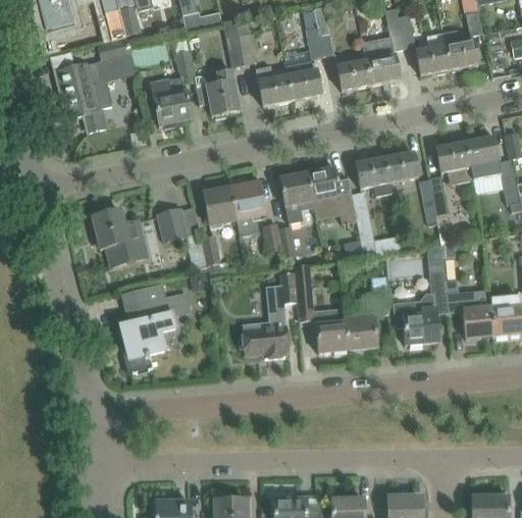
[(36,0),(45,32),(47,31),(72,24),(66,0),(100,0),(104,13),(119,10),(116,0),(36,0)]
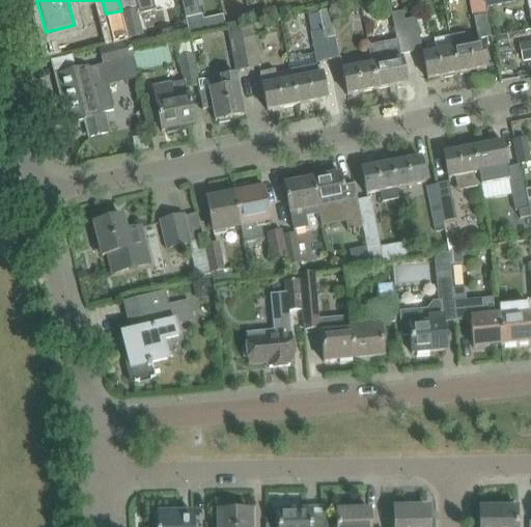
[(136,0),(138,5),(122,9),(129,33),(142,30),(138,10),(156,7),(154,0),(136,0)]
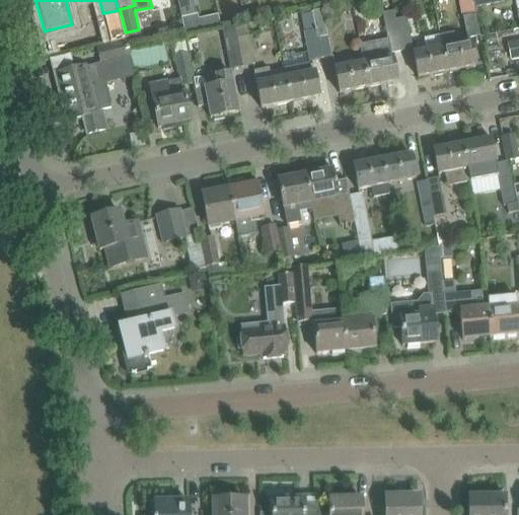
[(177,0),(180,10),(193,7),(191,0),(177,0)]
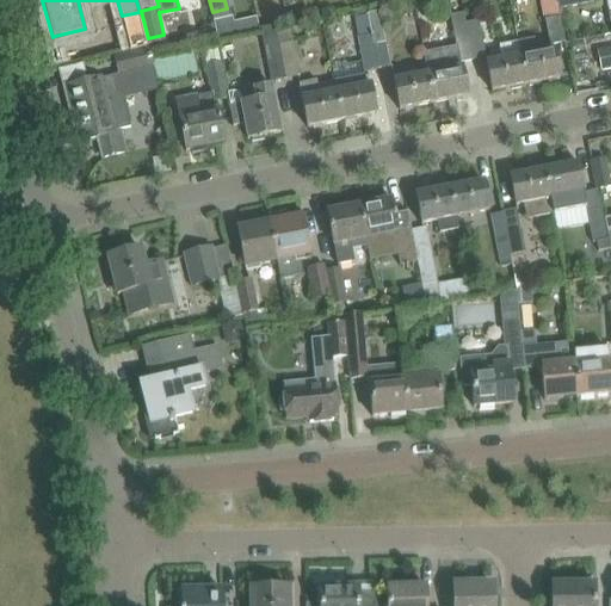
[(401,0),(399,6),(402,13),(409,12),(413,5),(409,0),(401,0)]
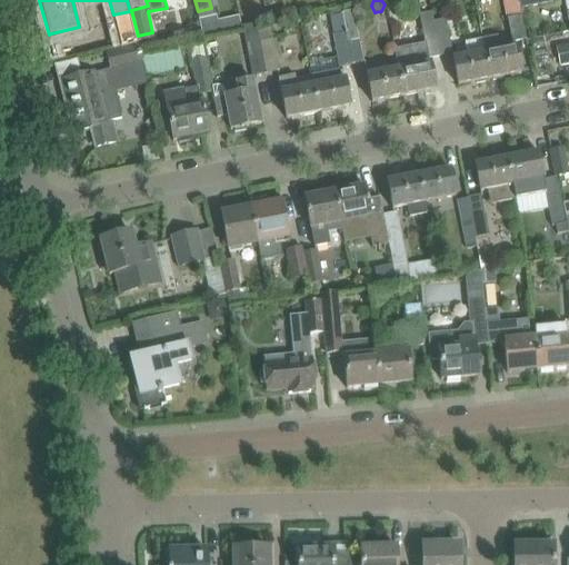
[(503,0),(507,17),(512,39),(526,37),(521,13),(520,6),(519,0),(503,0)]
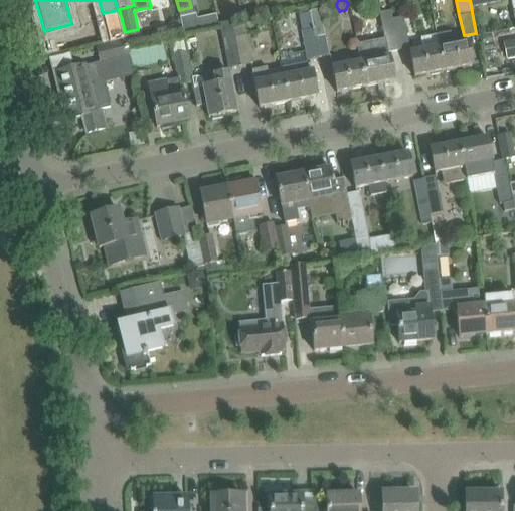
[(320,54),(328,53),(320,6),(311,8),(320,54)]
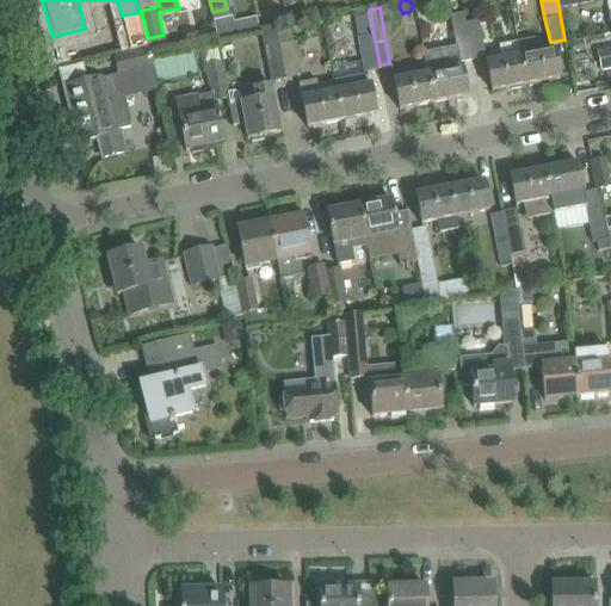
[(380,65),(369,10),(355,12),(364,68),(380,65)]
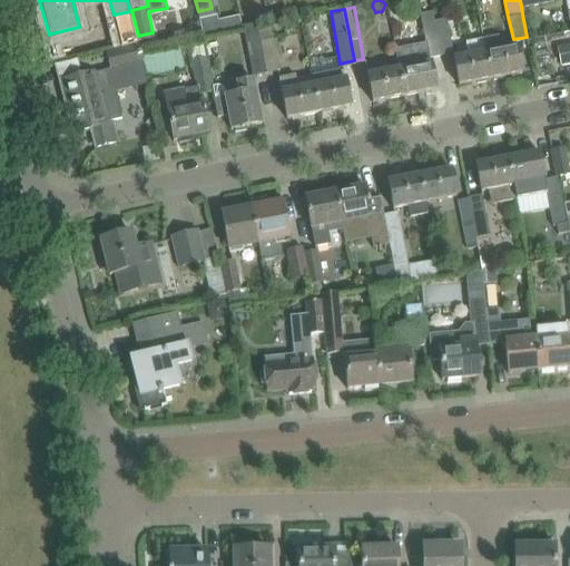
[(441,54),(434,18),(432,9),(420,11),(424,32),(426,32),(431,56),(441,54)]
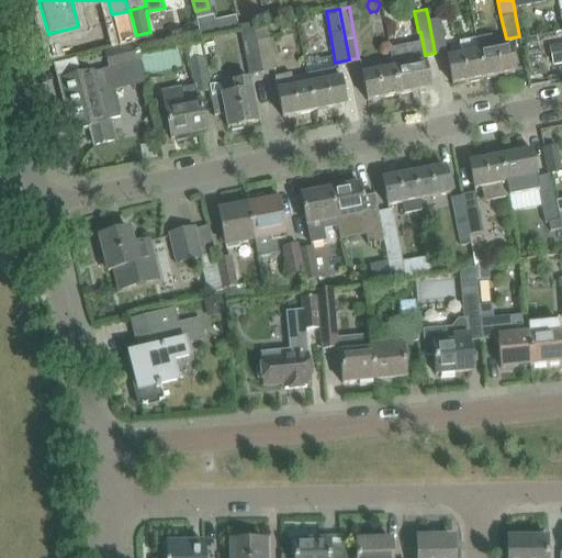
[(211,32),(227,30),(225,14),(209,17),(211,32)]
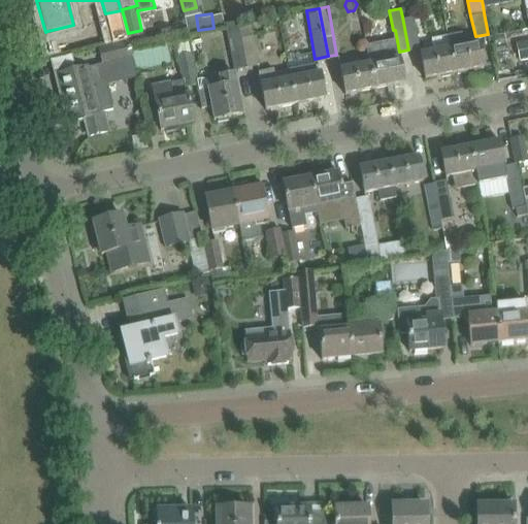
[(408,50),(420,47),(414,14),(402,17),(408,50)]
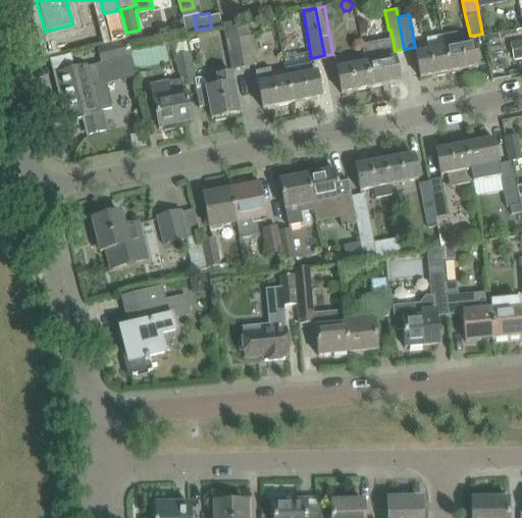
[(257,62),(251,34),(249,21),(237,22),(239,36),(245,64),(257,62)]
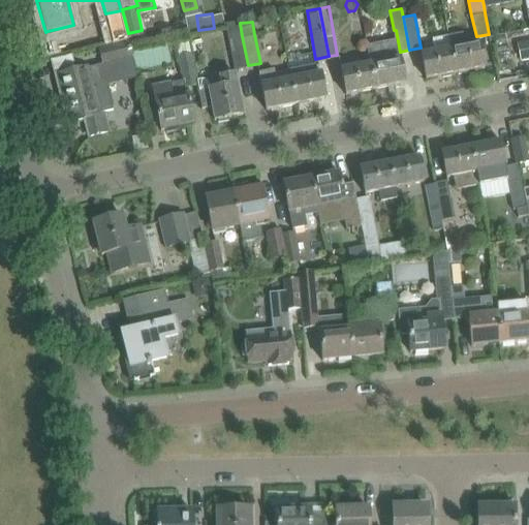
[(240,23),(227,26),(229,38),(235,67),(248,65),(242,36),(240,23)]
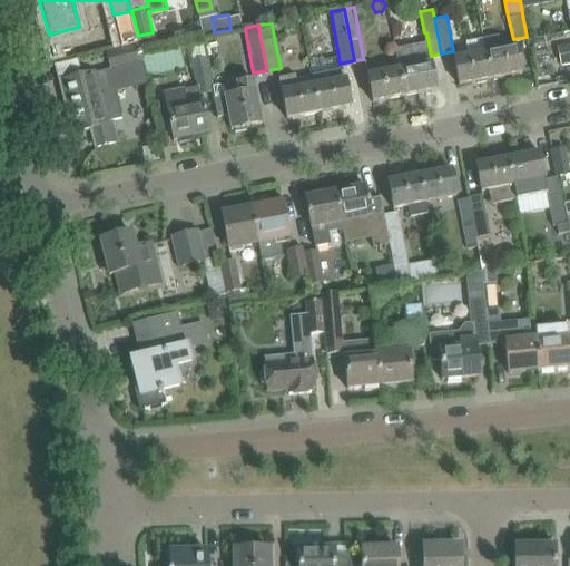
[(81,30),(60,36),(68,61),(88,55),(81,30)]
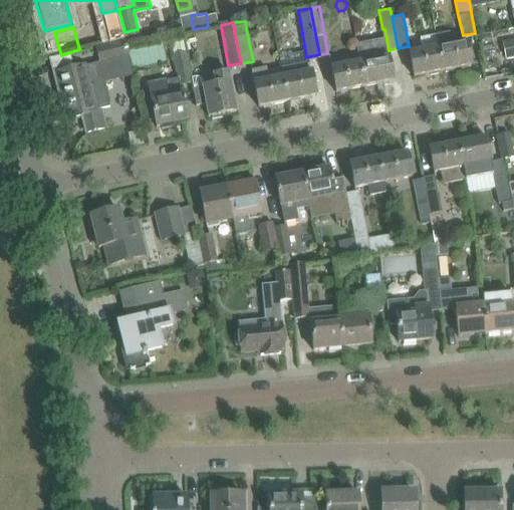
[(452,42),(450,29),(436,32),(443,68),(471,63),(467,39),(452,42)]
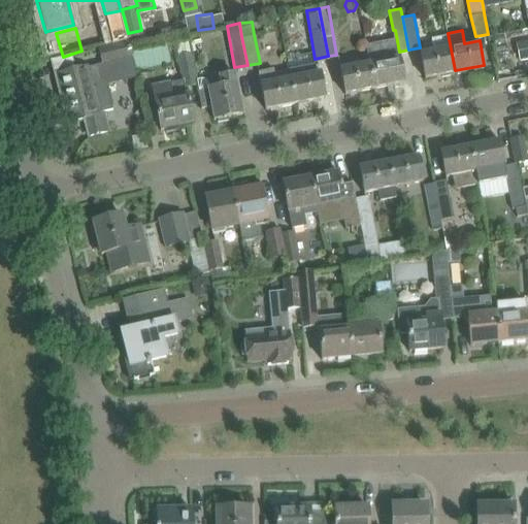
[(455,70),(448,33),(431,35),(433,48),(420,52),(425,76),(455,70)]
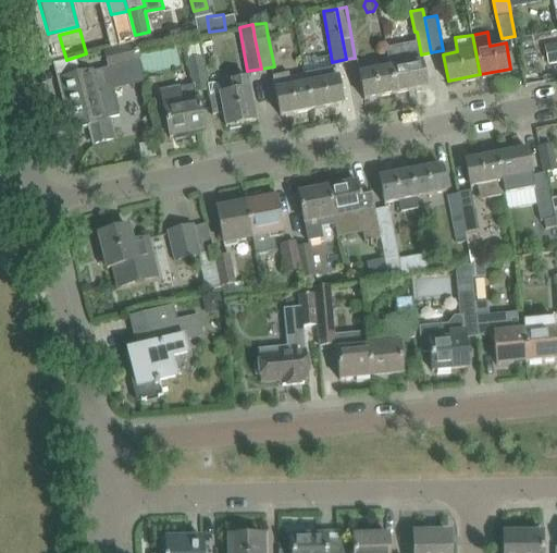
[(146,77),(141,59),(136,40),(103,48),(107,64),(59,76),(61,83),(60,83),(61,90),(63,89),(72,127),(89,123),(95,140),(114,135),(110,115),(120,112),(113,86),(146,77)]
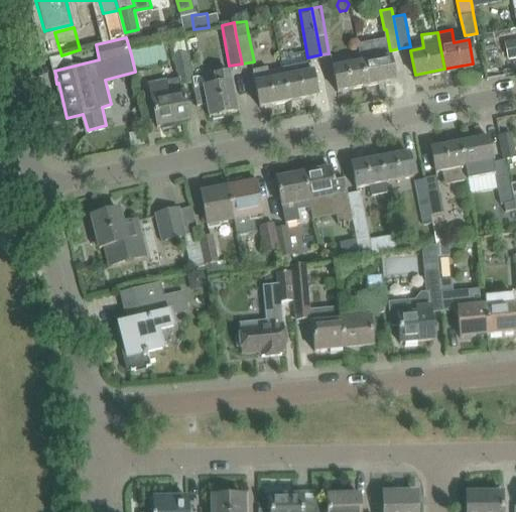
[(515,38),(506,40),(510,56),(515,54),(515,38)]
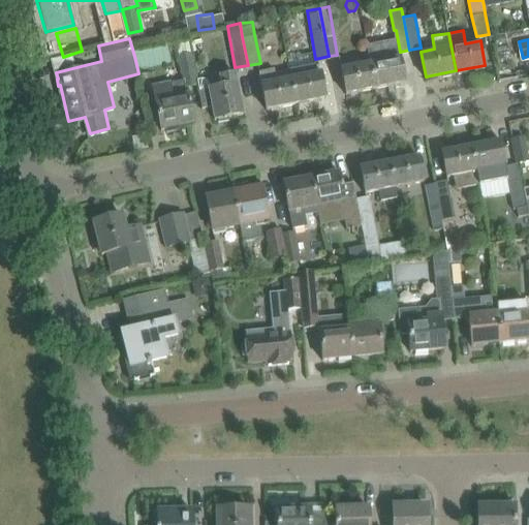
[(400,56),(385,59),(383,48),(369,51),(370,61),(375,86),(405,81),(400,56)]
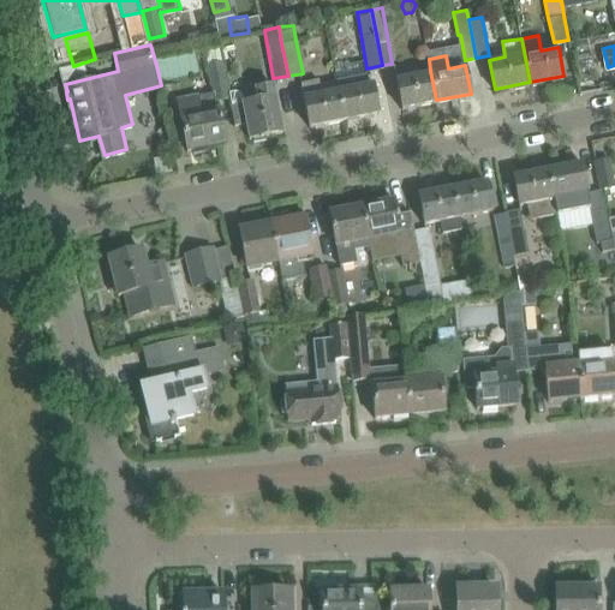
[(209,60),(214,90),(198,93),(198,91),(175,96),(179,114),(168,117),(172,139),(185,137),(186,149),(192,148),(193,150),(208,148),(207,144),(226,141),(218,101),(216,101),(215,96),(228,94),(230,94),(228,89),(222,58),(209,60)]
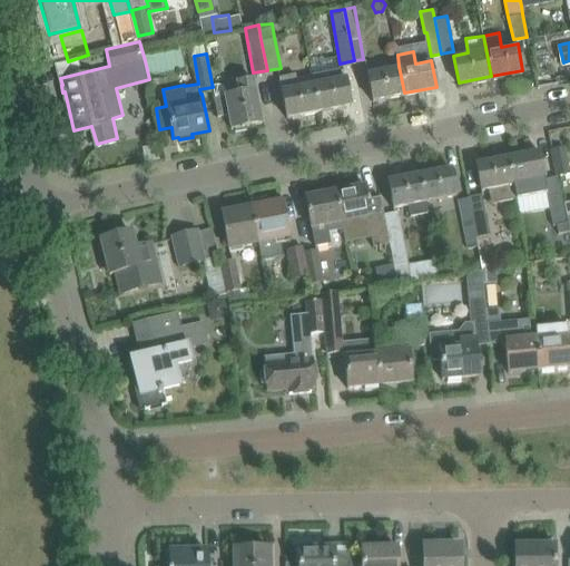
[(318,109),(311,72),(310,64),(277,70),(286,116),(318,109)]
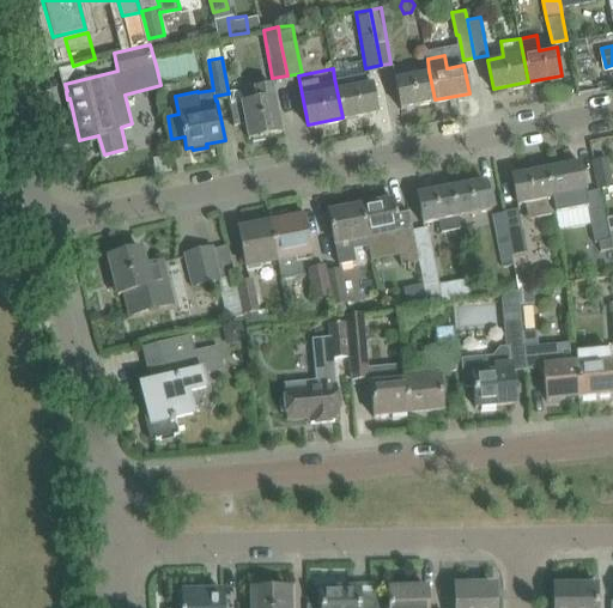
[(429,71),(395,78),(400,107),(435,99),(429,71)]
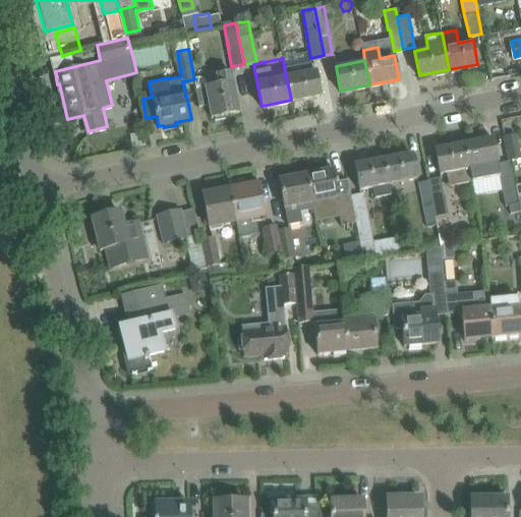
[(321,95),(315,69),(313,61),(284,66),(291,100),(321,95)]
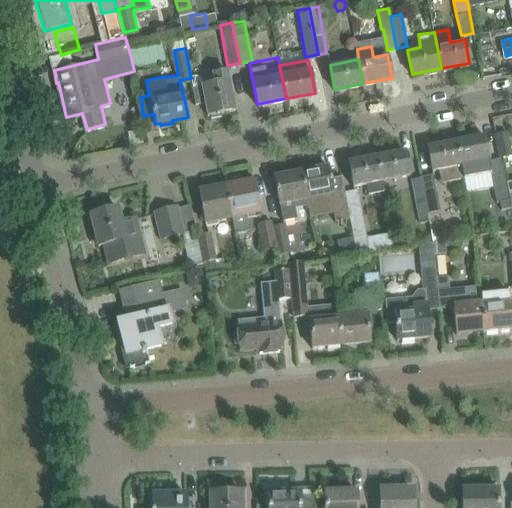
[(194,73),(190,74),(191,78),(190,78),(192,85),(195,103),(205,101),(207,113),(212,113),(212,116),(223,114),(222,111),(235,108),(228,73),(227,67),(213,70),(214,76),(215,81),(203,83),(202,79),(200,75),(194,73)]
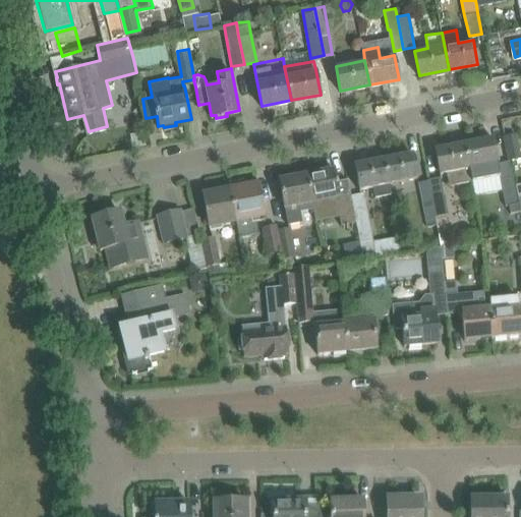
[(520,157),(517,141),(515,132),(504,135),(509,159),(520,157)]
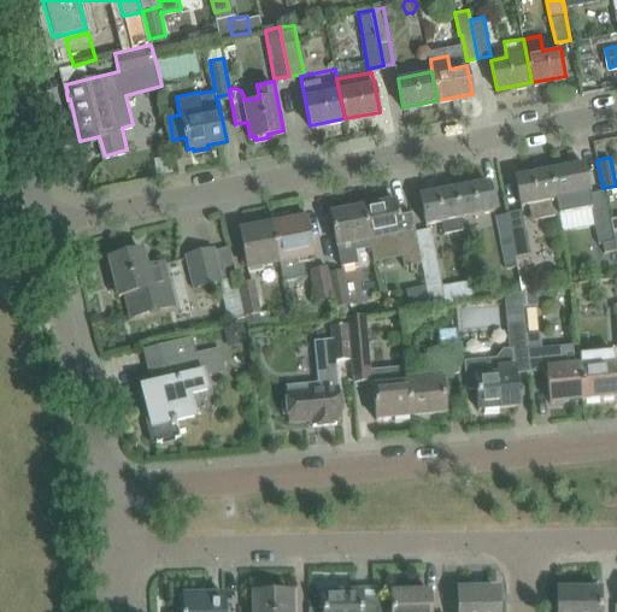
[(589,190),(583,160),(550,168),(558,212),(591,205),(592,205),(589,192),(589,190)]
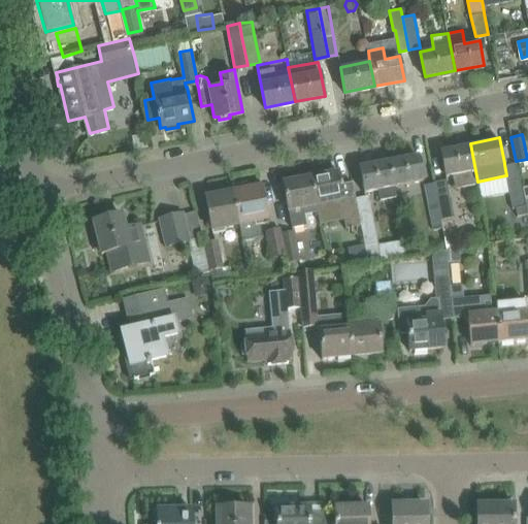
[(477,182),(470,143),(440,150),(446,174),(452,173),(455,187),(477,182)]
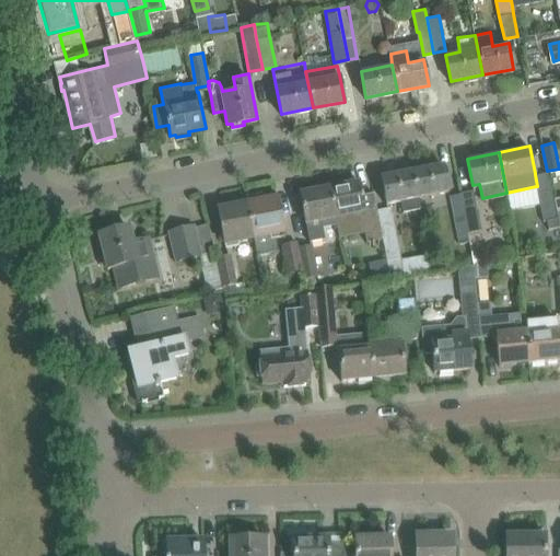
[(448,189),(443,163),(412,169),(418,196),(419,195),(448,189)]
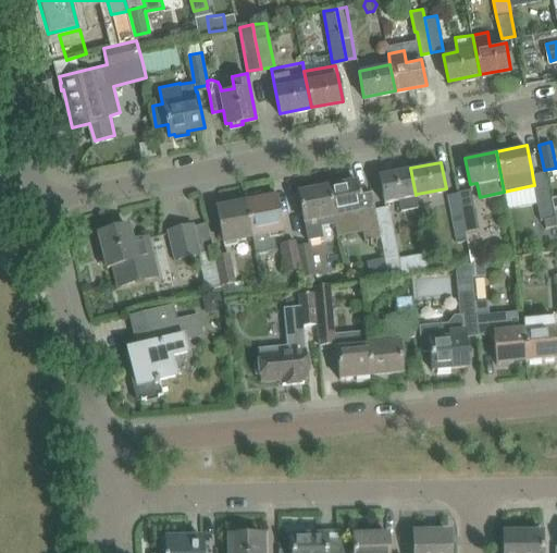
[(416,195),(410,168),(379,174),(384,200),(398,198),(400,209),(419,206),(417,194),(416,195)]
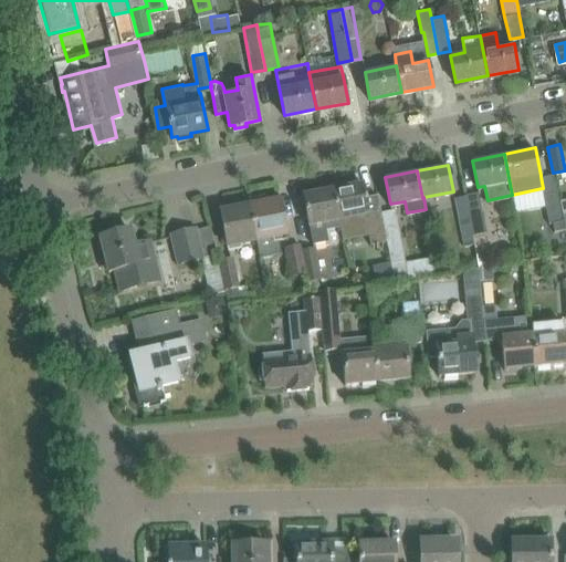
[(554,173),(541,176),(543,188),(542,188),(543,194),(548,221),(552,221),(564,219),(563,214),(559,199),(554,173)]
